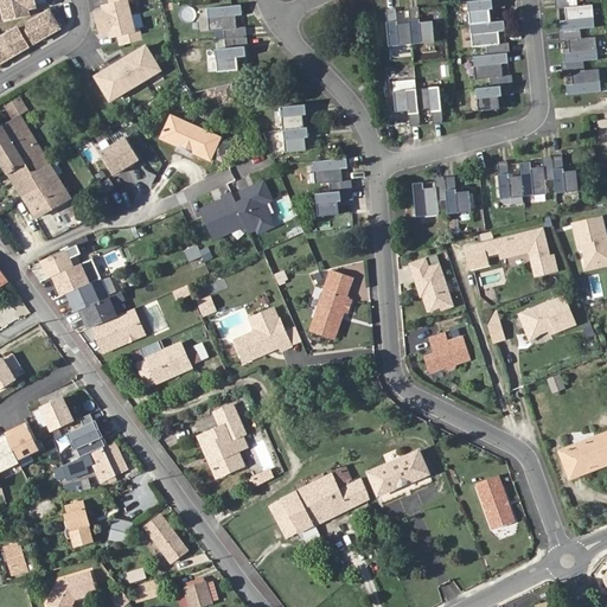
[(1,0),(6,20),(30,14),(29,10),(49,5),(46,0),(1,0)]
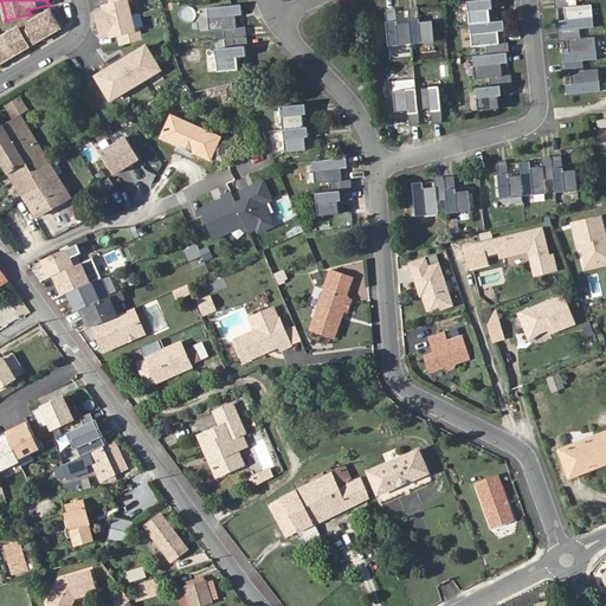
[(110,0),(113,6),(105,7),(107,13),(98,15),(103,34),(111,33),(113,38),(120,37),(122,45),(142,40),(140,30),(136,31),(129,2),(133,1),(133,0),(110,0)]
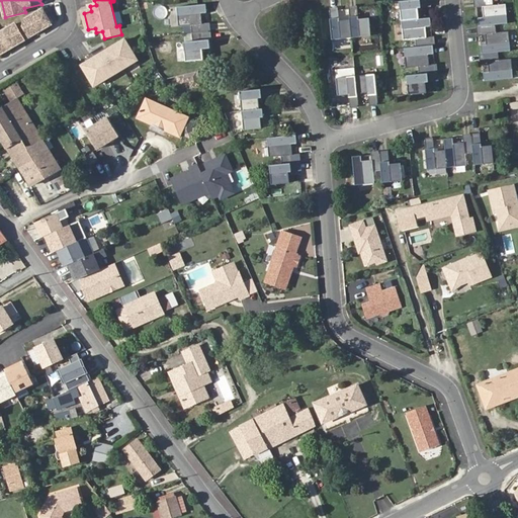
[(406,75),(408,94),(425,92),(425,83),(427,82),(426,73),(435,73),(434,64),(429,65),(428,55),(433,54),(432,45),(432,36),(427,37),(426,26),(431,26),(430,17),(419,18),(418,8),(420,8),(419,0),(407,0),(400,1),(401,20),(403,39),(415,38),(416,47),(404,48),(405,67),(418,66),(419,74),(406,75)]
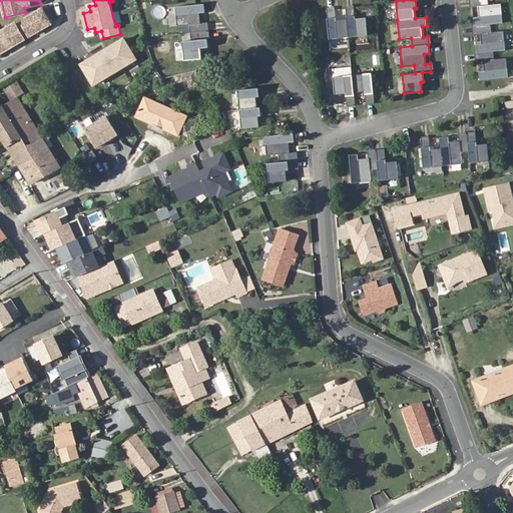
[(472,0),(473,7),(478,6),(479,17),(474,17),(475,26),(475,34),(480,33),(481,44),(476,44),(477,53),(478,61),(483,61),(484,71),(479,71),(480,80),(509,77),(507,58),(494,60),(494,51),(506,50),(504,31),(492,32),(491,24),(503,23),(501,4),(489,5),(488,0),(472,0)]
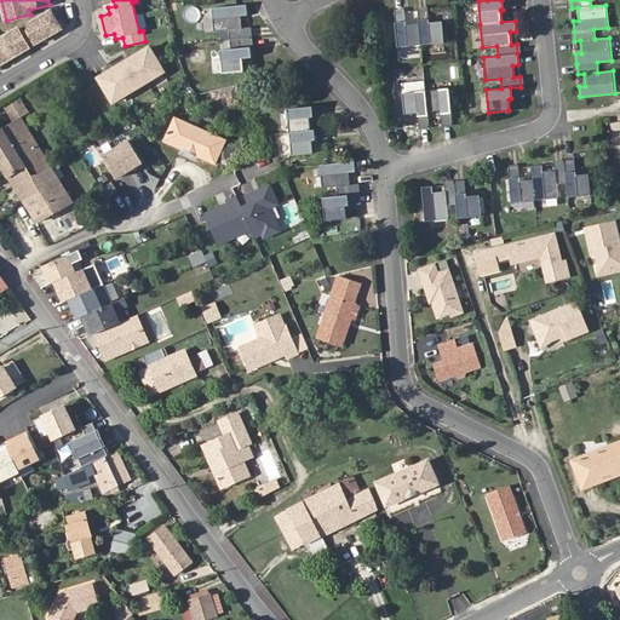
[(229,41),(235,41),(235,32),(242,30),(241,18),(247,17),(246,6),(211,11),(214,33),(228,32),(229,41)]
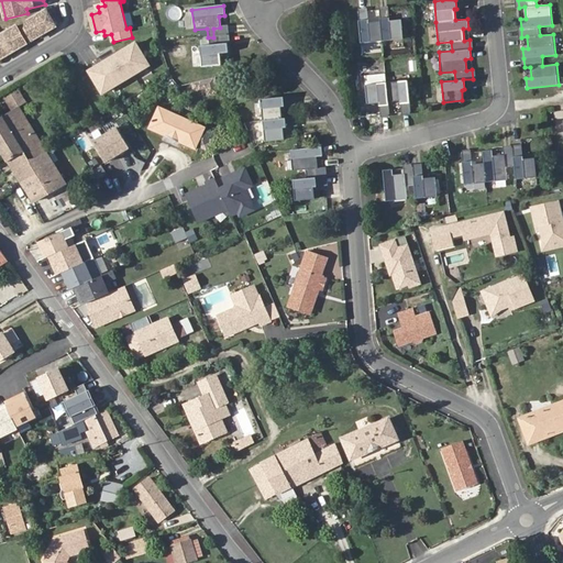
[(378,10),(379,19),(389,18),(388,9),(378,10)]
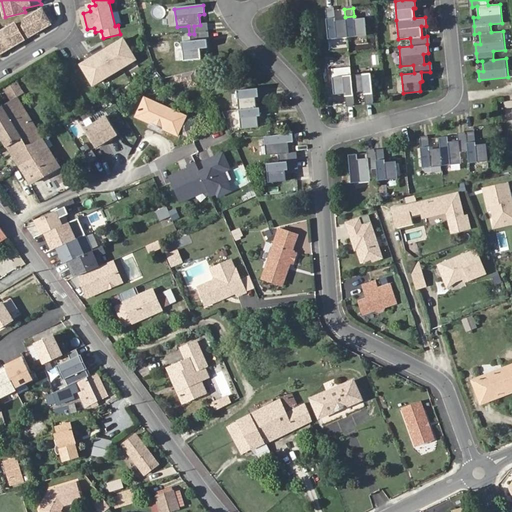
[(334,10),(326,10),(326,19),(335,18),(334,10)]
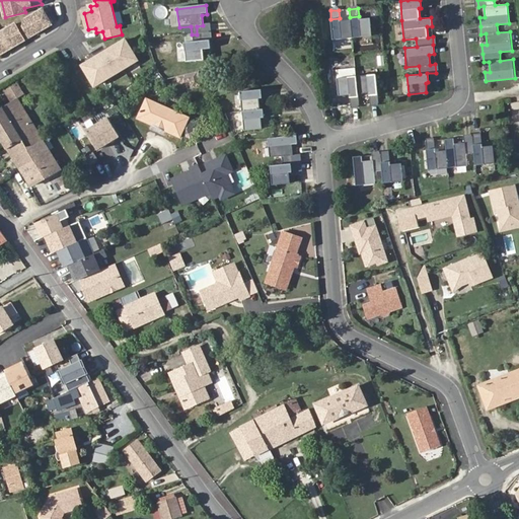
[(0,56),(51,25),(42,11),(24,21),(23,25),(16,30),(14,26),(0,34),(0,56)]
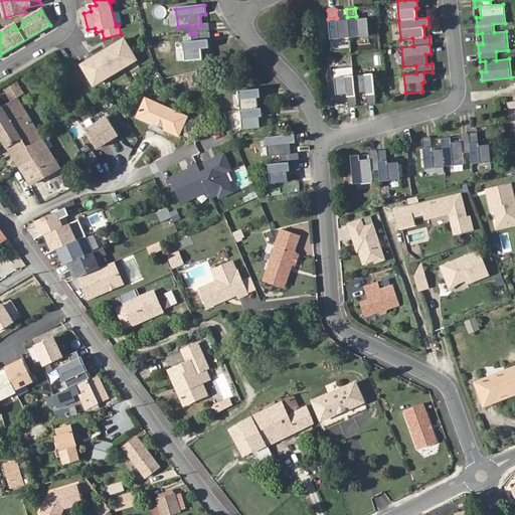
[(337,18),(328,19),(330,39),(349,37),(368,36),(366,18),(356,19),(356,16),(347,17),(348,20),(338,21),(337,18)]
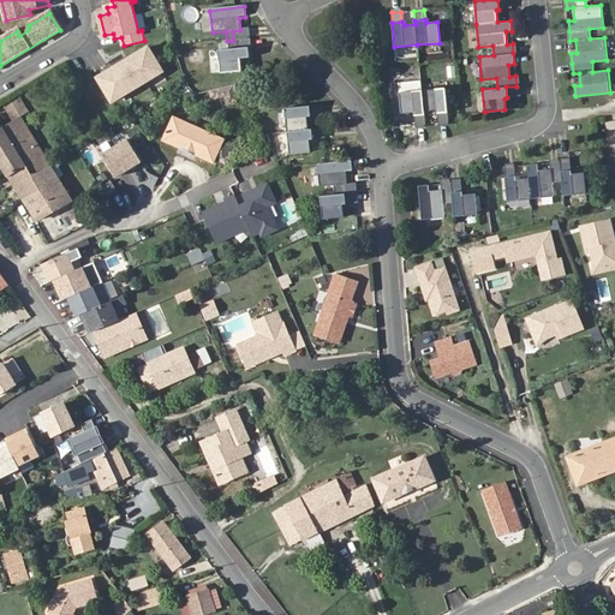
[(233,31),(233,41),(246,40),(246,29),(240,30),(233,31)]
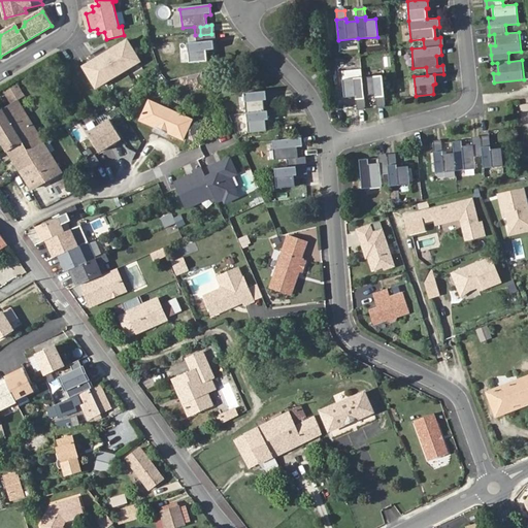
[(201,42),(212,41),(211,34),(200,35),(201,42)]
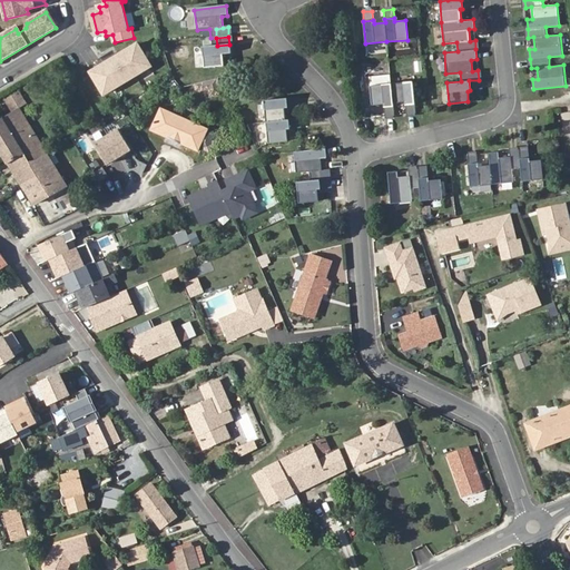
[(231,55),(229,45),(217,46),(216,38),(210,38),(212,47),(202,48),(204,69),(223,67),(222,56),(231,55)]
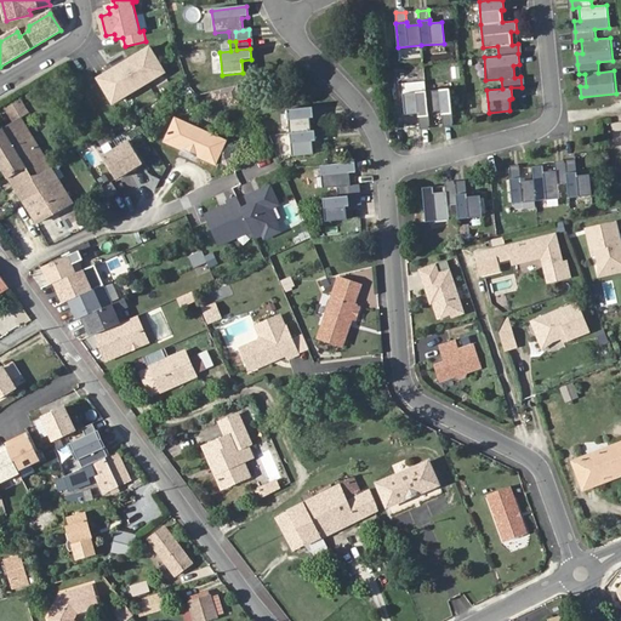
[(152,51),(101,81),(115,106),(166,75),(152,51)]
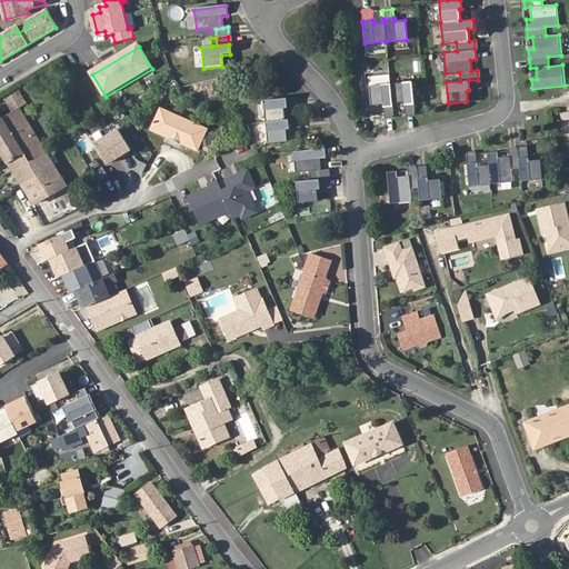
[(215,78),(193,82),(196,88),(206,86),(208,92),(217,91),(215,78)]
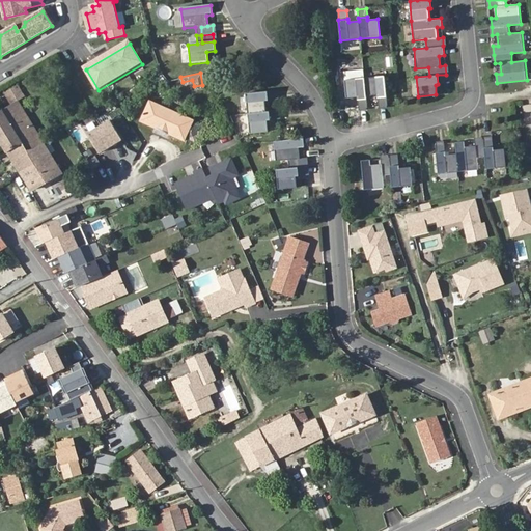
[(116,82),(122,90),(134,82),(129,74),(116,82)]
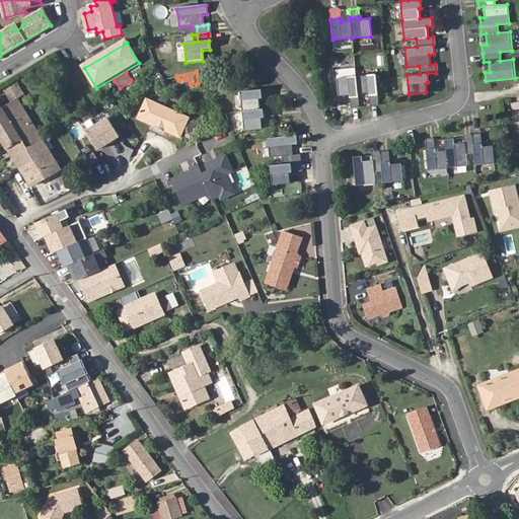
[(427,73),(428,82),(437,81),(436,73),(427,73)]
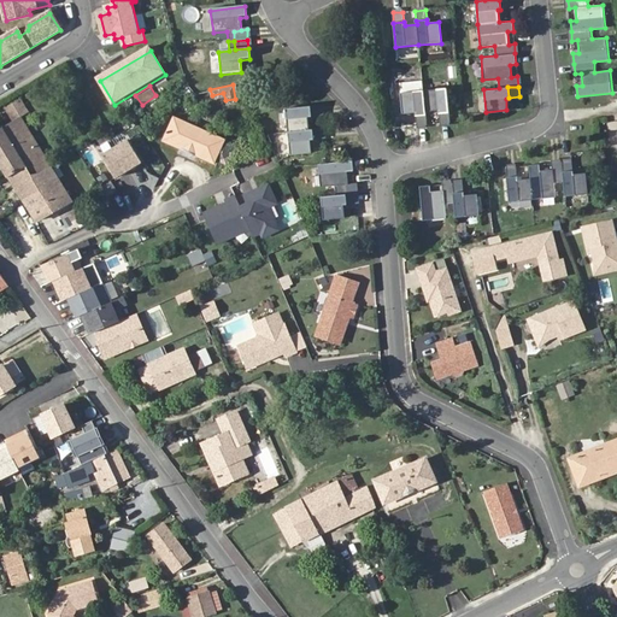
[(444,88),(421,90),(423,111),(435,110),(446,109),(444,88)]
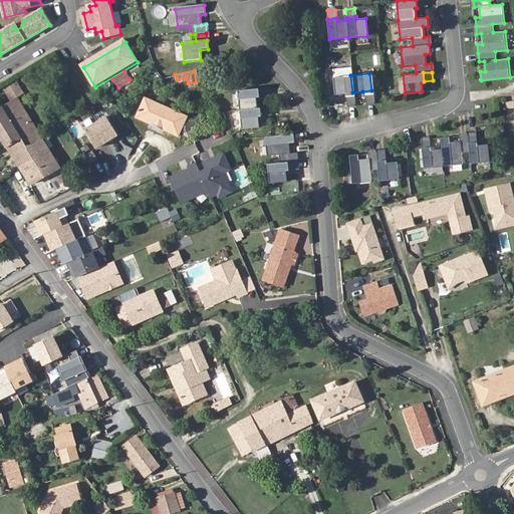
[(352,92),(350,75),(331,77),(333,94),(343,93),(352,92)]
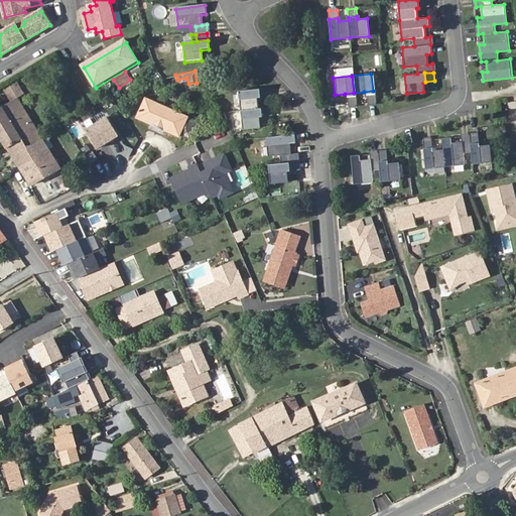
[(9,85),(3,88),(7,94),(12,91),(9,85)]
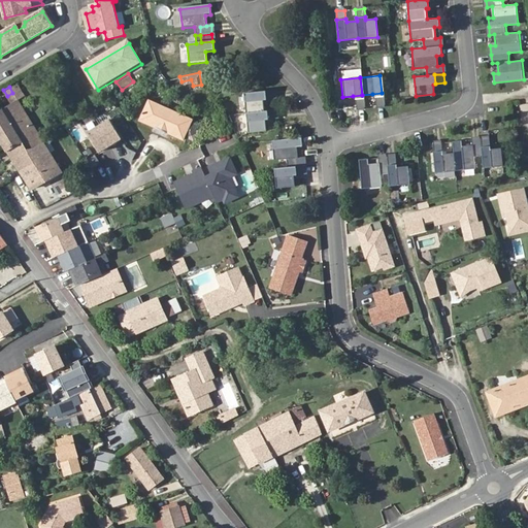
[(11,104),(17,101),(24,97),(21,91),(20,89),(12,93),(7,96),(11,104)]
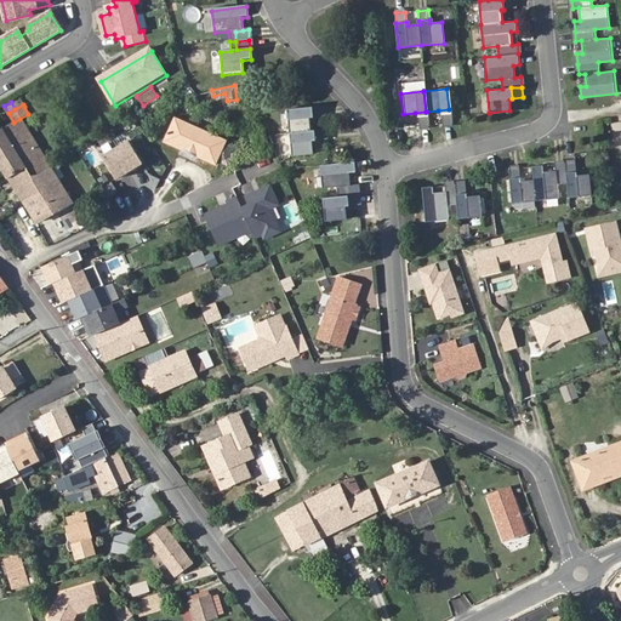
[(320,107),(307,108),(308,118),(322,117),(320,107)]
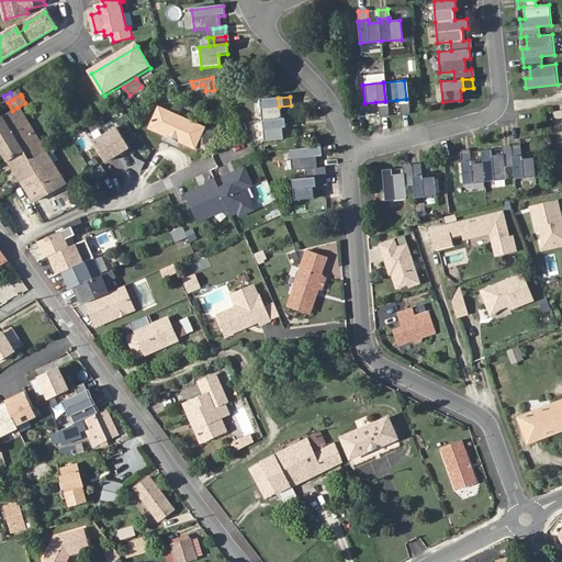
[(259,99),(261,119),(280,117),(279,107),(278,98),(259,99)]
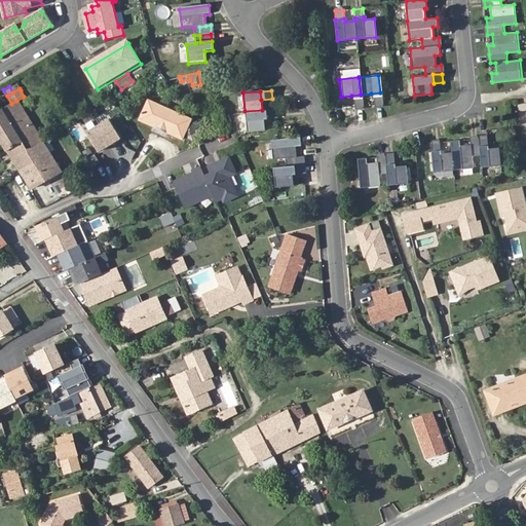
[(381,104),(380,92),(371,94),(372,105),(381,104)]
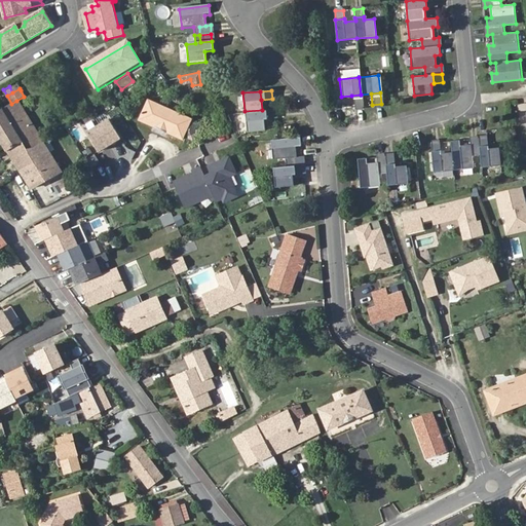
[(361,95),(351,96),(352,107),(362,106),(361,95)]
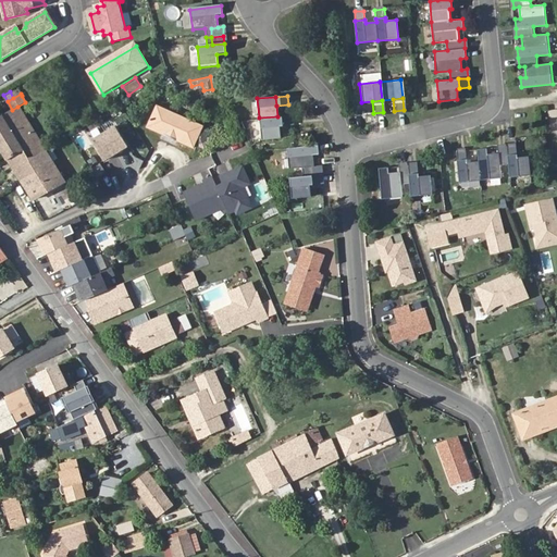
[(156,101),(146,123),(192,145),(194,140),(201,144),(209,130),(200,125),(201,123),(156,101)]
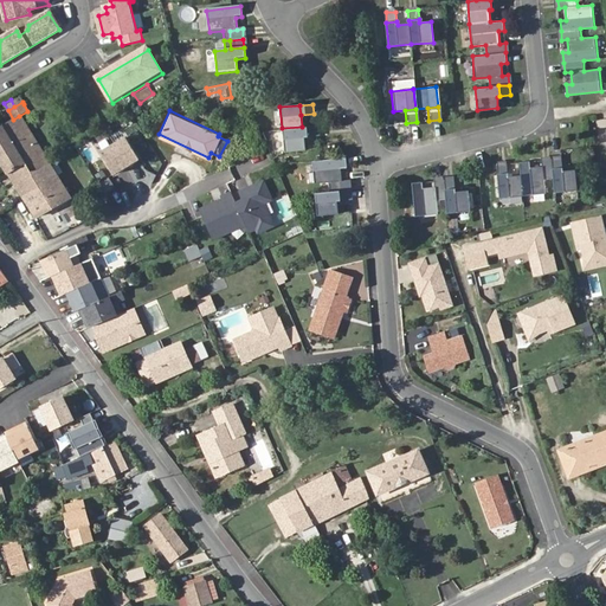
[(43,172),(51,167),(19,116),(13,120),(0,127),(0,162),(8,175),(27,165),(33,174),(43,172)]
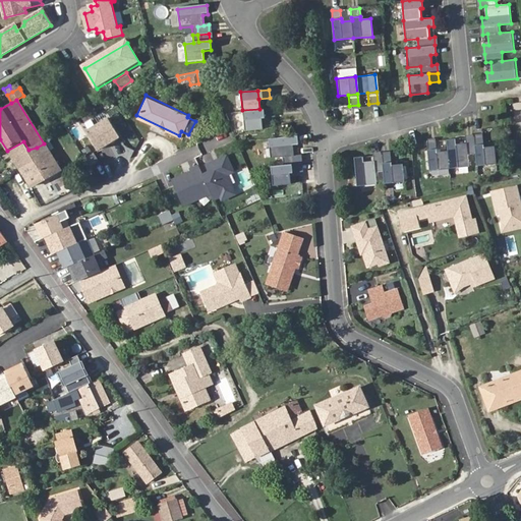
[(259,109),(261,118),(272,117),(271,108),(259,109)]
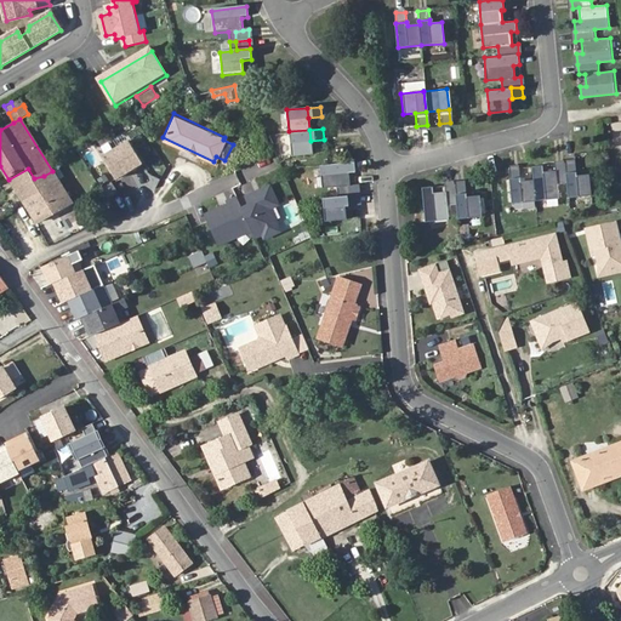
[(309,130),(289,131),(291,155),(312,154),(311,141),(309,130)]
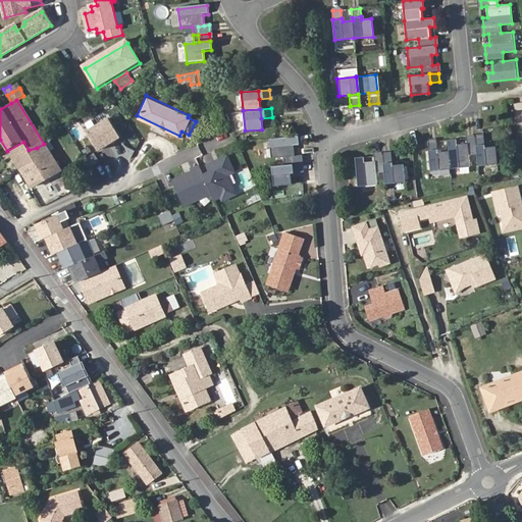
[(282,156),(283,164),(289,163),(289,156),(294,156),(293,145),(299,144),(298,136),(268,139),(270,157),(282,156)]
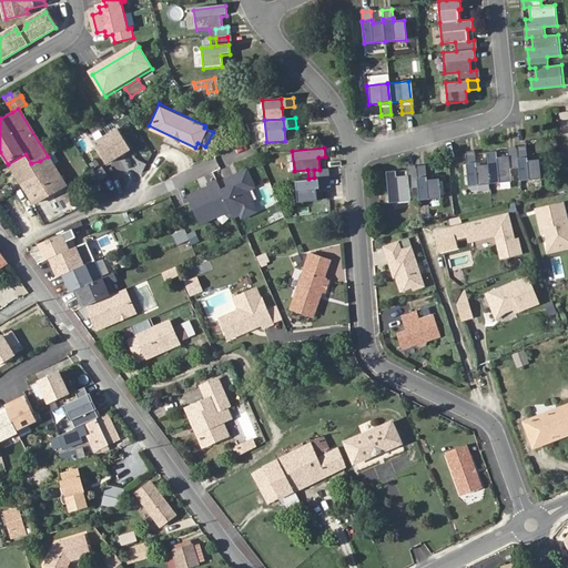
[(467,163),(469,186),(490,184),(511,182),(509,169),(518,168),(520,181),(541,179),(539,160),(528,161),(528,158),(518,159),(517,149),(508,150),(508,156),(497,158),(497,151),(487,152),(488,164),(477,165),(476,163),(467,163)]
